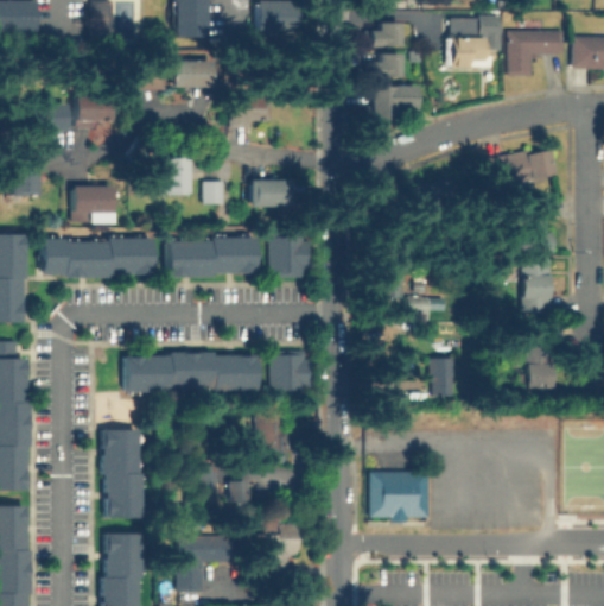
[(0,0),(31,0),(31,33),(0,32),(0,0)]
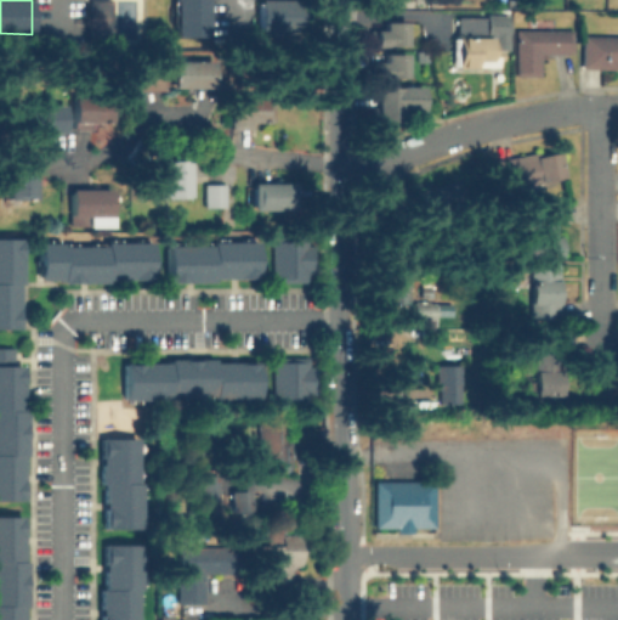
[(211,0),(213,37),(180,37),(179,0),(211,0)]
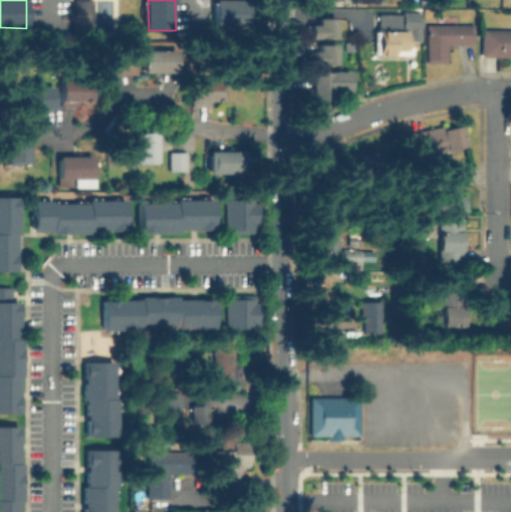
[(95,1),(95,33),(78,33),(78,1),(95,1)]
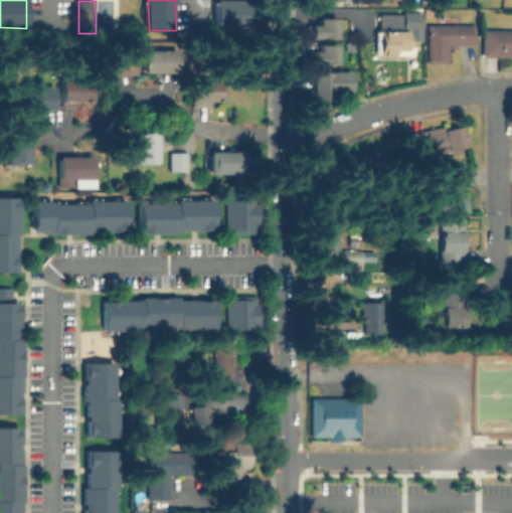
[(114,32),(113,1),(98,1),(99,33),(114,32)]
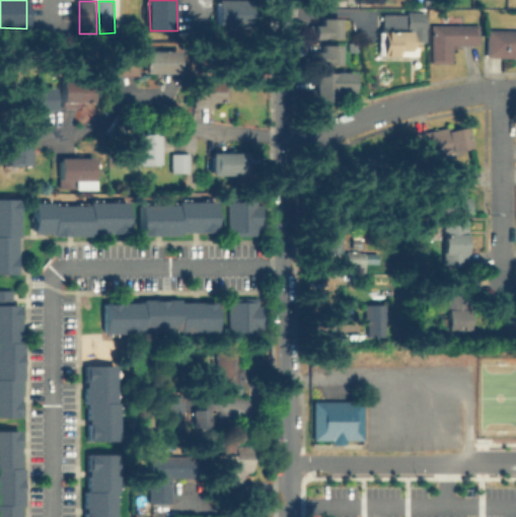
[(259,1),(258,29),(218,29),(219,1),(259,1)]
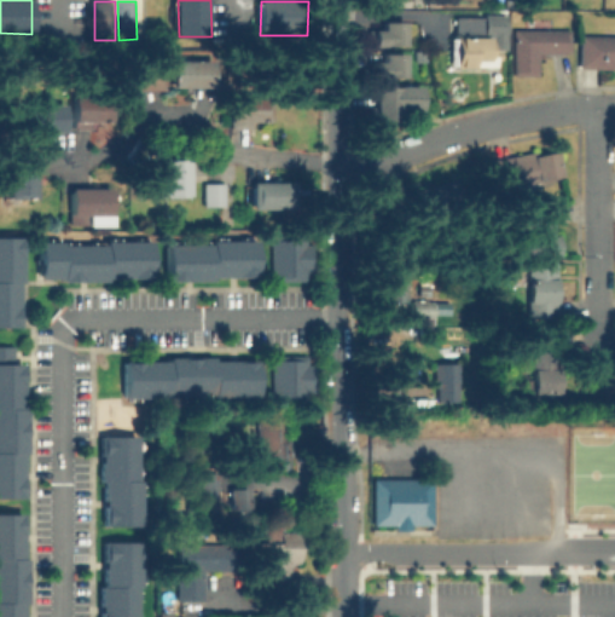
[(499,59),(499,69),(453,67),(453,40),(458,34),(459,18),(511,17),(509,51),(503,51),(503,59),(499,59)]
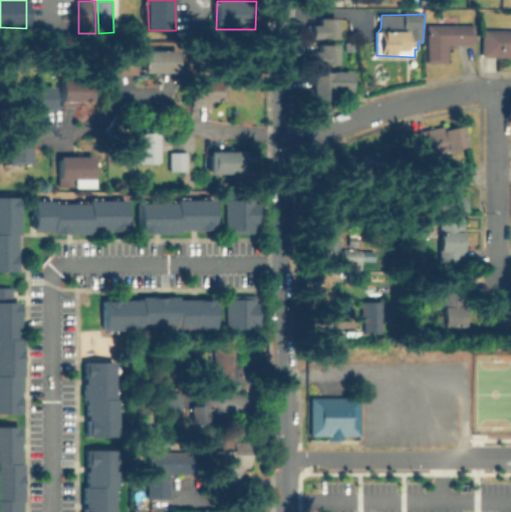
[(343,18),(343,39),(310,38),(310,24),(322,24),(322,17),(343,18)]
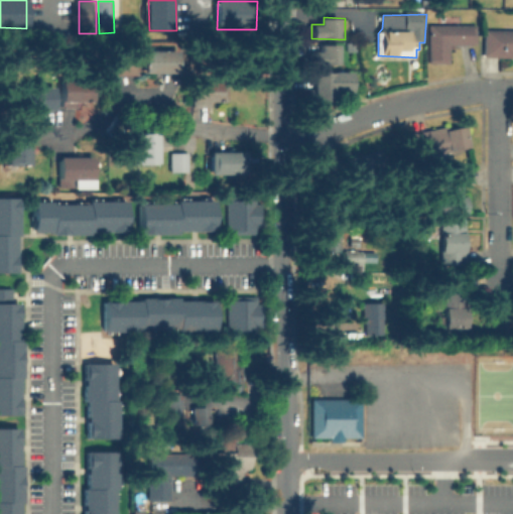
[(478,26),(478,45),(452,45),(452,65),(431,65),(431,25),(478,26)]
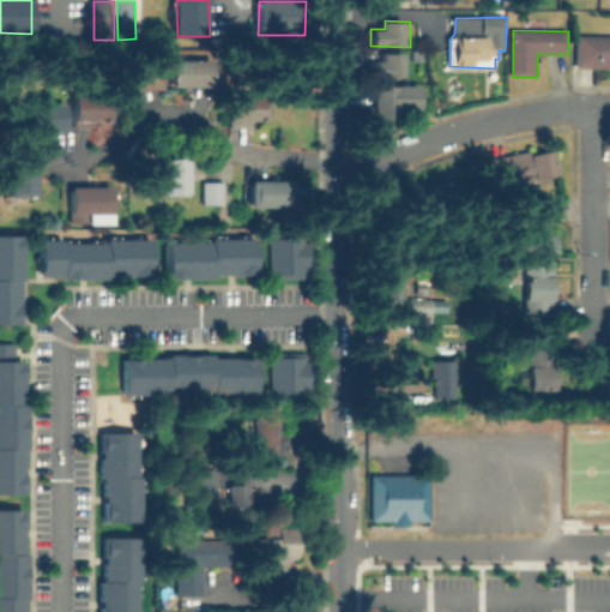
[(609,70),(578,70),(579,36),(609,37),(609,70)]
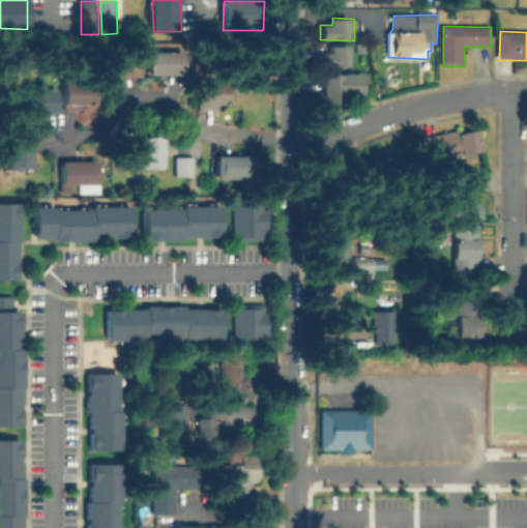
[(357,57),(357,44),(368,44),(368,57),(357,57)]
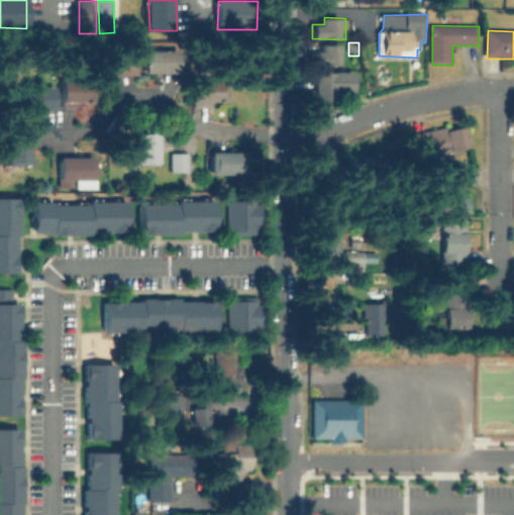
[(344,45),(344,66),(313,66),(313,50),(323,50),(324,45),(344,45)]
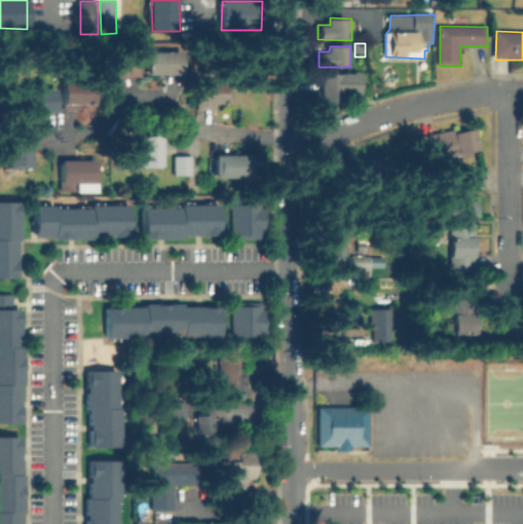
[(184,52),(184,75),(150,75),(150,52),(184,52)]
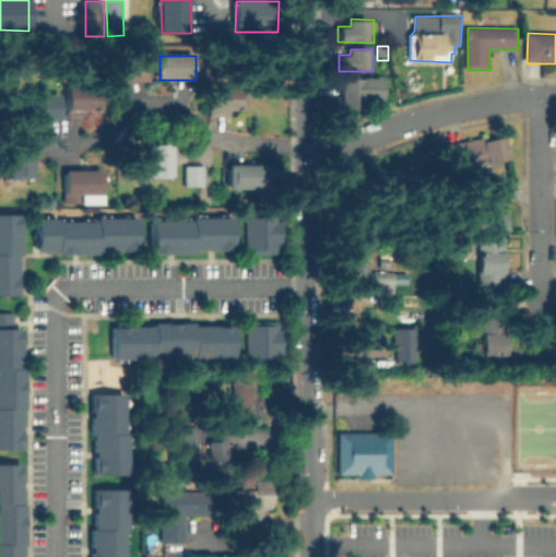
[(150,58),(150,82),(111,82),(111,58),(150,58)]
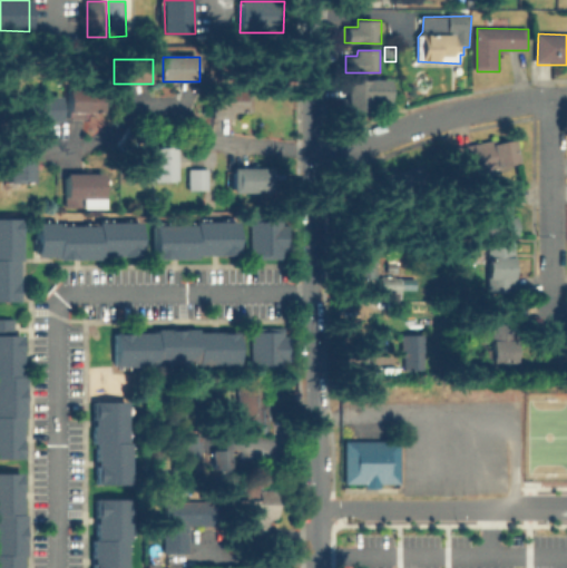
[(394,78),(394,105),(377,105),(377,114),(348,114),(348,78),(394,78)]
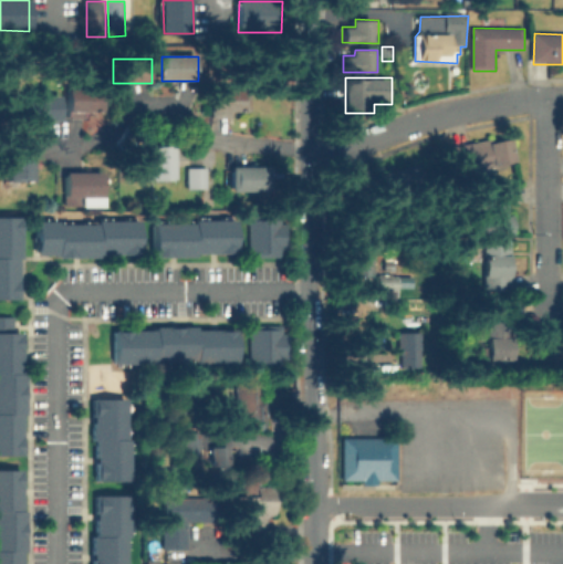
[(247,93),(247,118),(214,118),(214,93),(247,93)]
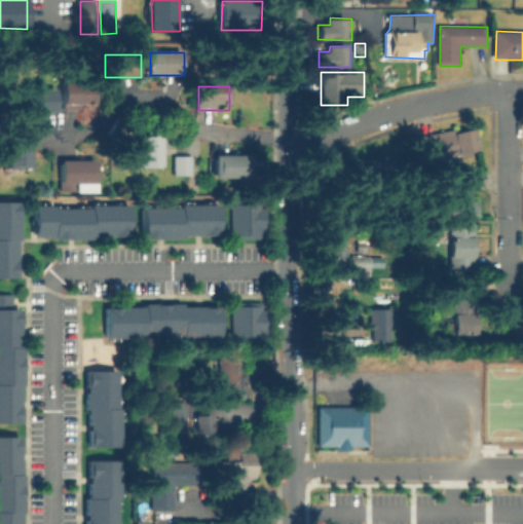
[(91,88),(91,110),(66,110),(66,88),(91,88)]
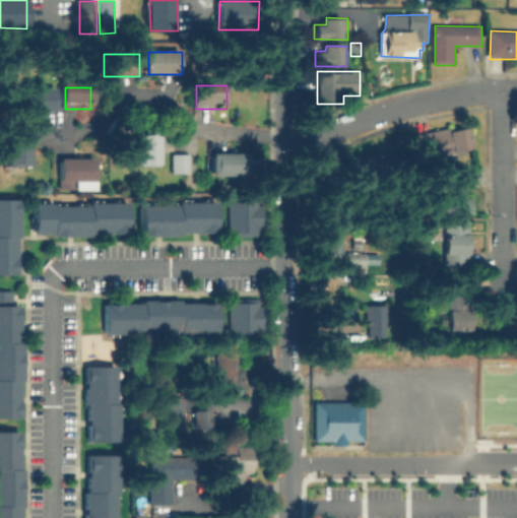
[(60,91),(60,114),(21,114),(21,91),(60,91)]
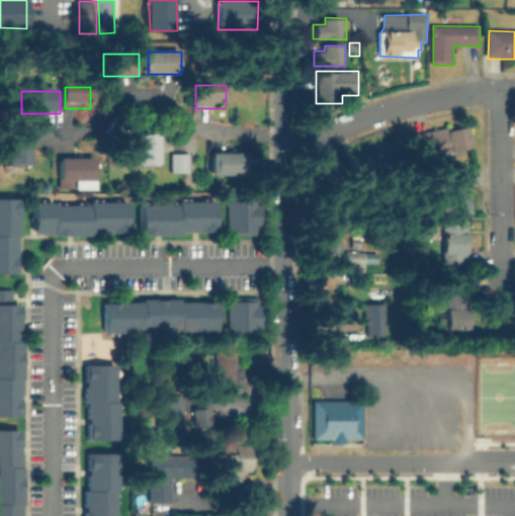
[(451,127),(452,132),(468,129),(473,148),(456,151),(456,154),(421,161),(416,135),(451,127)]
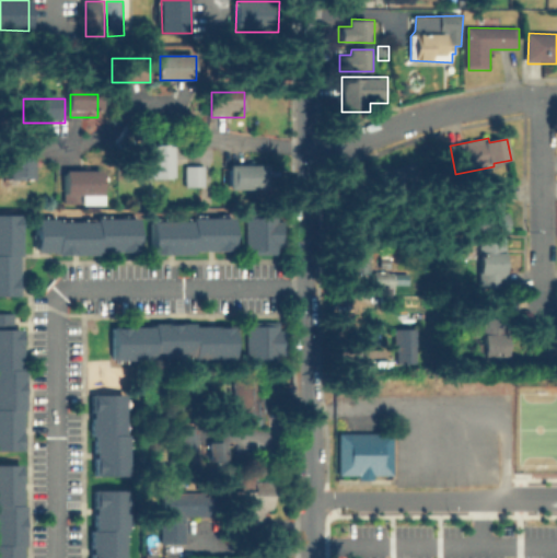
[(35,141),(35,179),(12,179),(12,141),(35,141)]
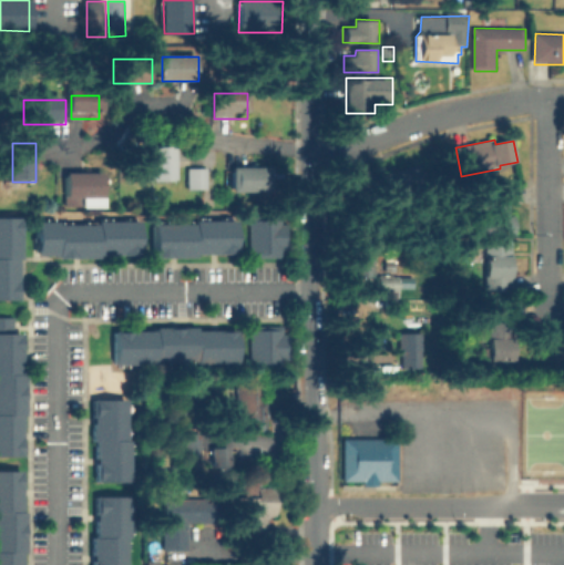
[(175,147),(175,185),(120,185),(120,160),(142,160),(142,146),(175,147)]
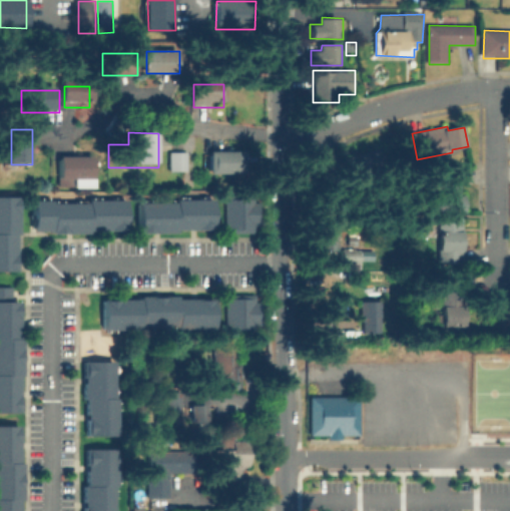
[(344,183),(387,170),(381,148),(337,161),(344,183)]
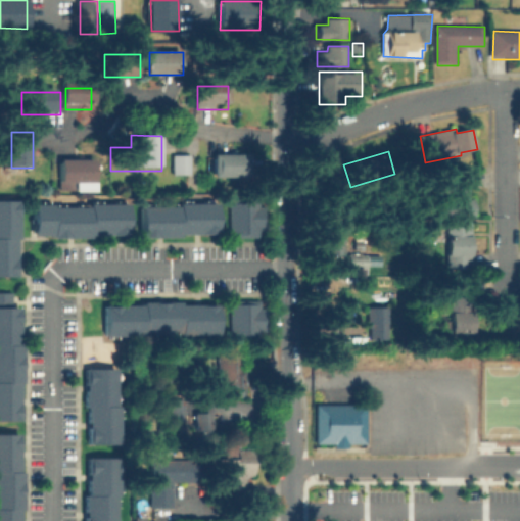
[(251,154),(251,178),(210,178),(210,154),(251,154)]
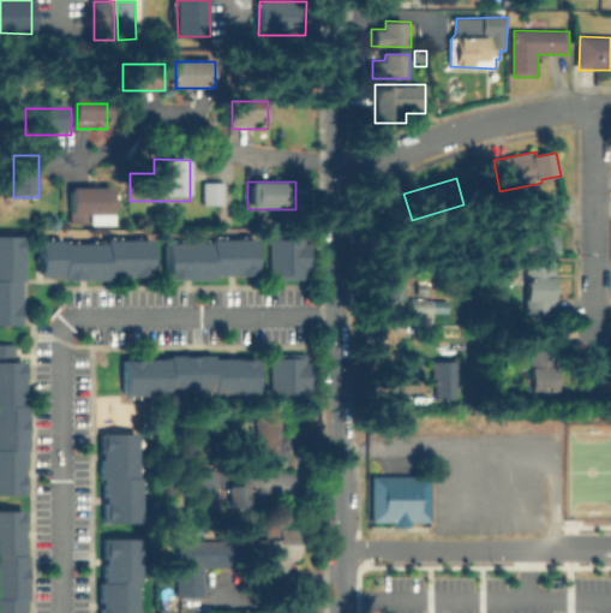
[(227,184),(227,206),(205,206),(205,184),(227,184)]
